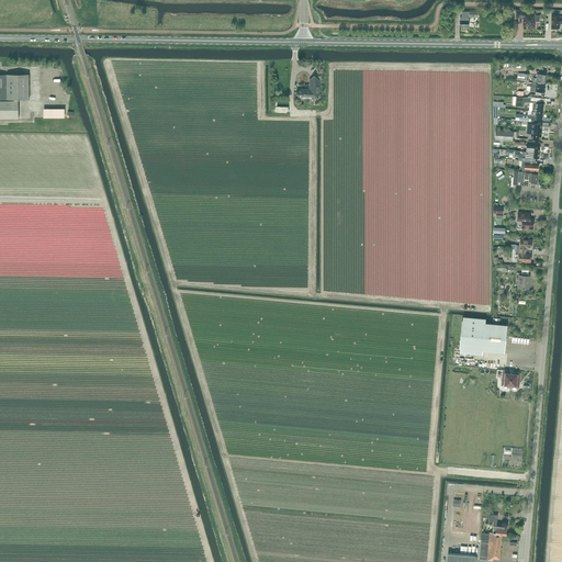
[(526,13),(526,11),(516,11),(516,18),(524,18),(524,26),(528,26),(528,27),(535,27),(535,21),(539,21),(539,15),(535,15),(535,13),(526,13)]
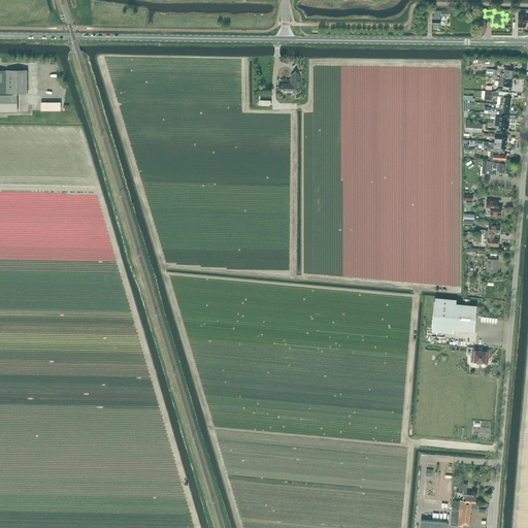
[(450,18),(450,12),(434,11),(434,17),(432,17),(432,26),(440,26),(440,17),(450,18)]
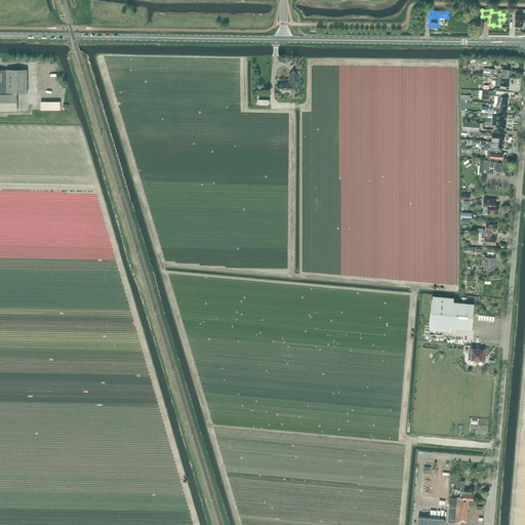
[(524,15),(523,16),(523,15),(515,15),(515,26),(523,26),(523,22),(524,22),(524,23),(524,22),(524,15)]
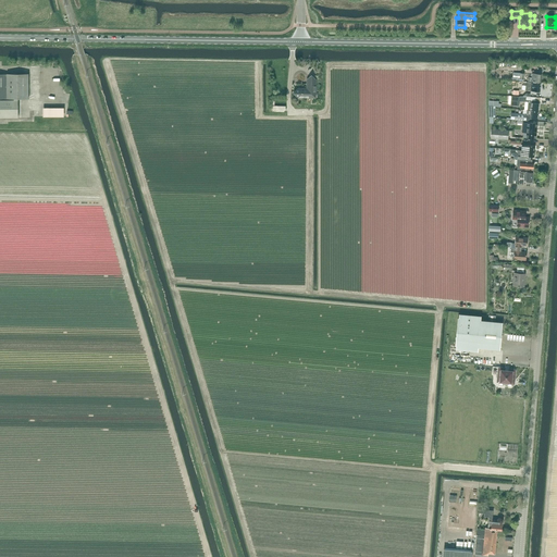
[(528,82),(541,83),(542,74),(532,73),(532,77),(528,77),(528,82)]
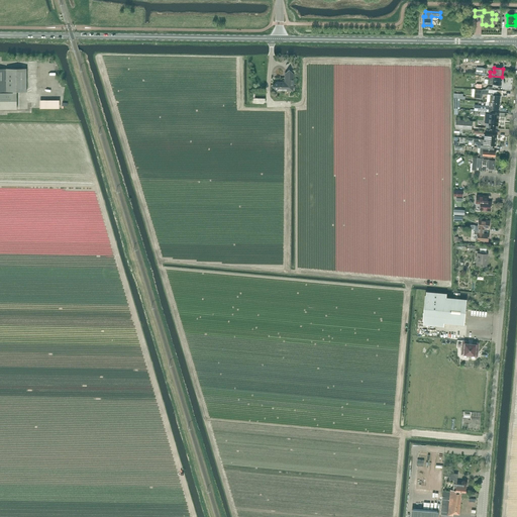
[(17,91),(26,91),(26,69),(0,69),(0,91),(13,91),(13,93),(0,92),(0,108),(17,108),(17,91)]
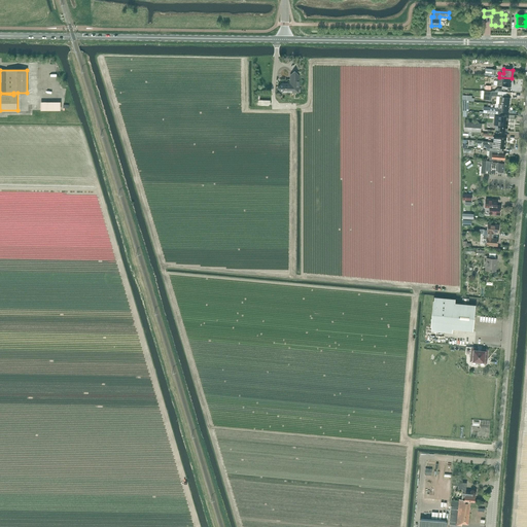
[(299,92),(299,75),(294,71),(290,75),(292,77),(292,83),(282,83),(278,88),(282,92),(286,89),(292,89),(292,92),(299,92)]
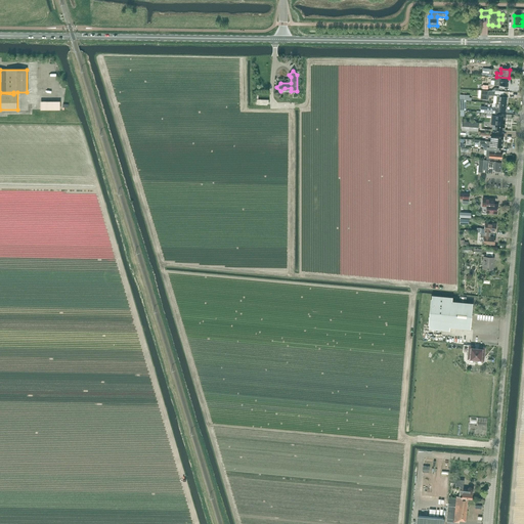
[(494,77),(494,85),(498,85),(500,85),(508,86),(509,78),(496,77),(495,77),(494,77)]
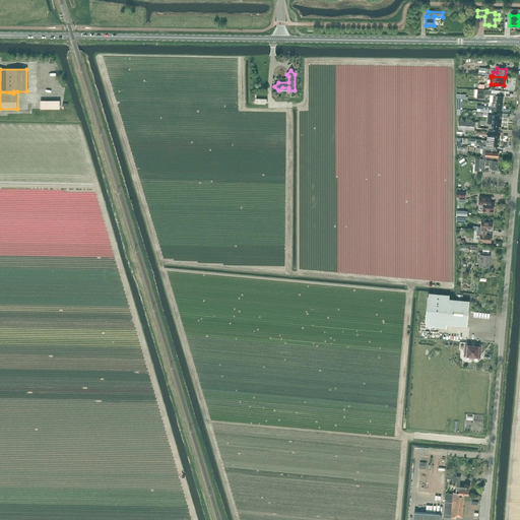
[(475,89),(474,96),(477,96),(476,99),(484,99),(484,94),(490,94),(491,94),(490,103),(494,103),(502,104),(503,96),(503,94),(496,93),(492,93),(492,90),(485,89),(485,90),(477,89),(475,89)]
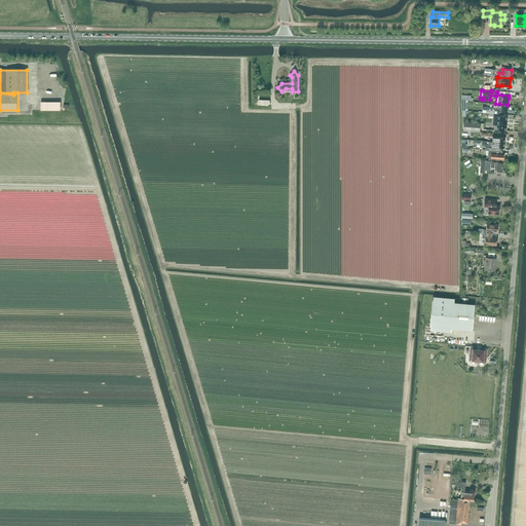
[(63,100),(49,100),(49,97),(43,97),(43,109),(63,109),(63,100)]
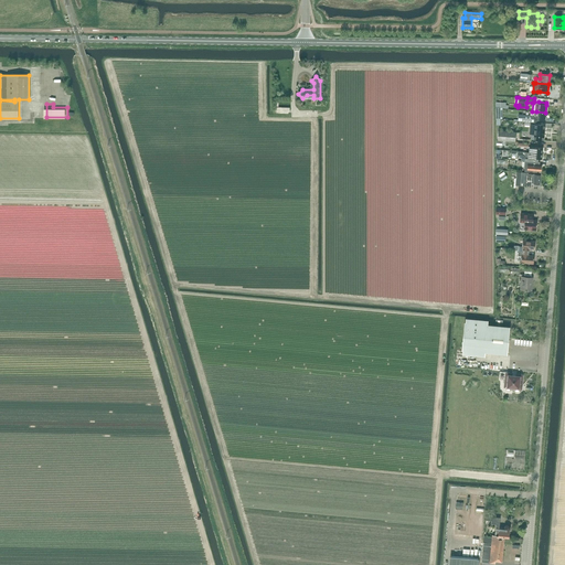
[(531,113),(531,115),(532,115),(532,116),(534,116),(534,119),(536,119),(539,119),(543,120),(545,120),(545,113),(536,112),(532,112),(531,112),(531,113)]
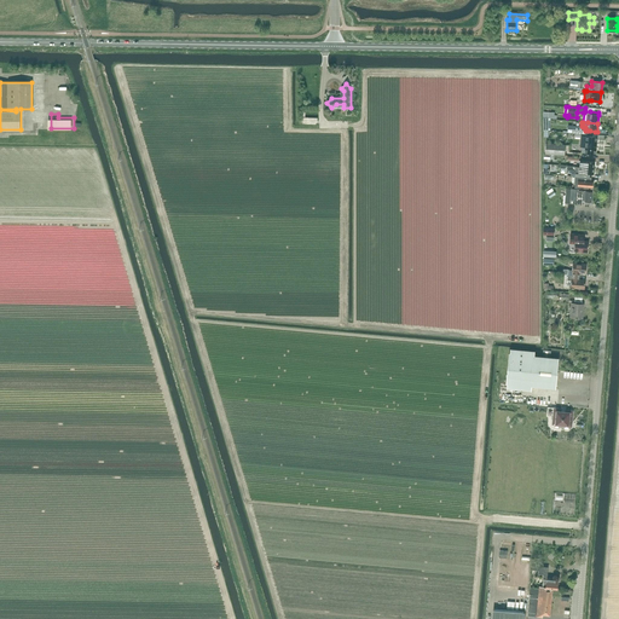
[(582,136),(580,148),(585,148),(585,154),(595,155),(596,149),(596,143),(597,137),(586,136),(582,136)]
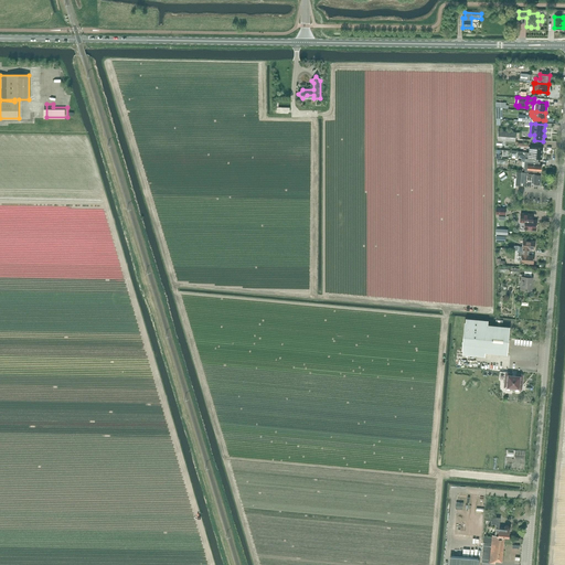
[(515,141),(515,132),(498,130),(498,140),(515,141)]
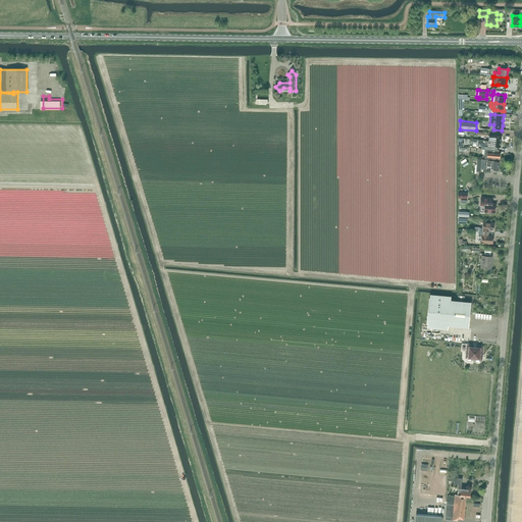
[(478,140),(478,146),(481,146),(481,148),(486,149),(492,149),(492,146),(501,147),(501,142),(488,141),(478,140)]
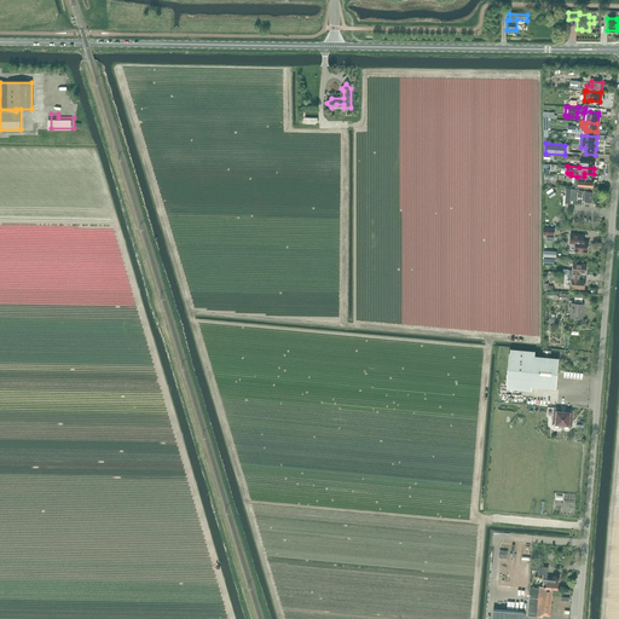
[(577,177),(576,184),(578,185),(578,189),(593,190),(593,181),(589,181),(590,178),(591,178),(584,177),(577,177)]
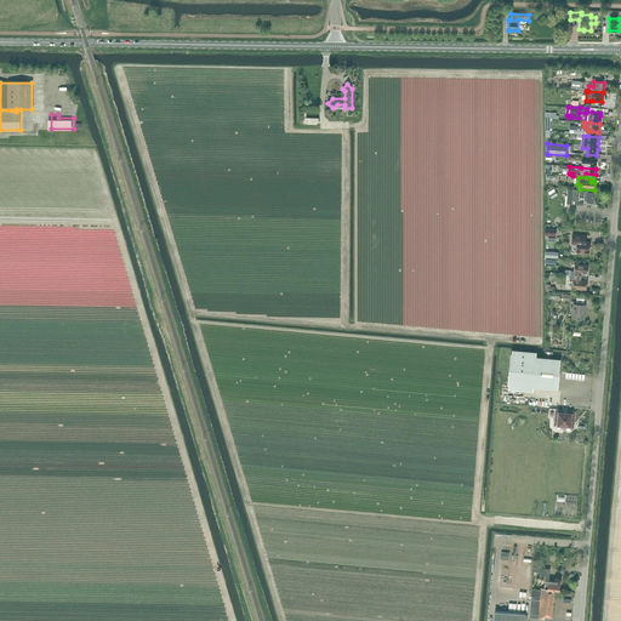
[(580,191),(579,191),(568,189),(567,204),(573,204),(584,205),(585,201),(593,203),(594,193),(580,192),(580,191)]
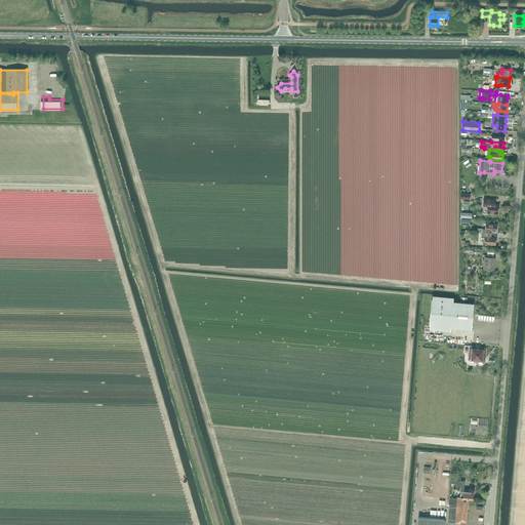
[(492,204),(492,199),(484,198),(484,204),(488,204),(487,213),(498,214),(498,209),(498,208),(498,207),(495,206),(495,204),(492,204)]
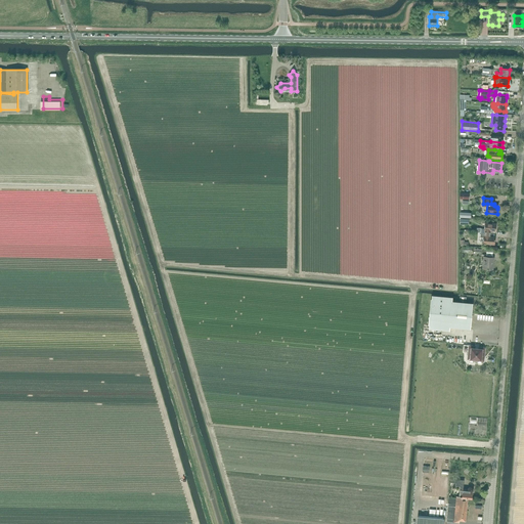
[(495,231),(496,224),(485,223),(484,228),(481,228),(481,232),(488,233),(488,230),(495,231)]
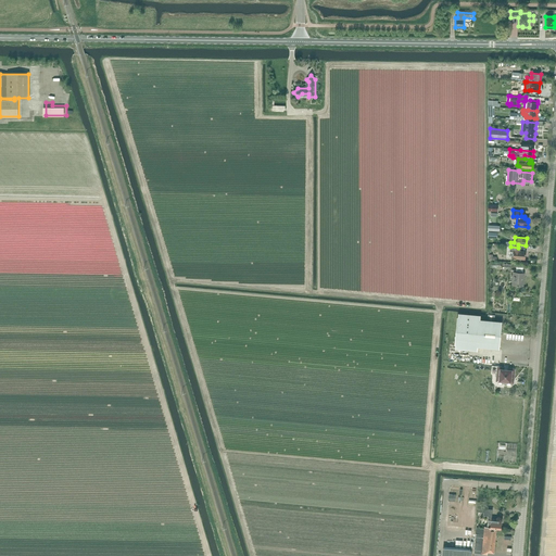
[(517,251),(518,248),(510,247),(509,252),(514,252),(513,258),(525,260),(526,252),(517,251)]
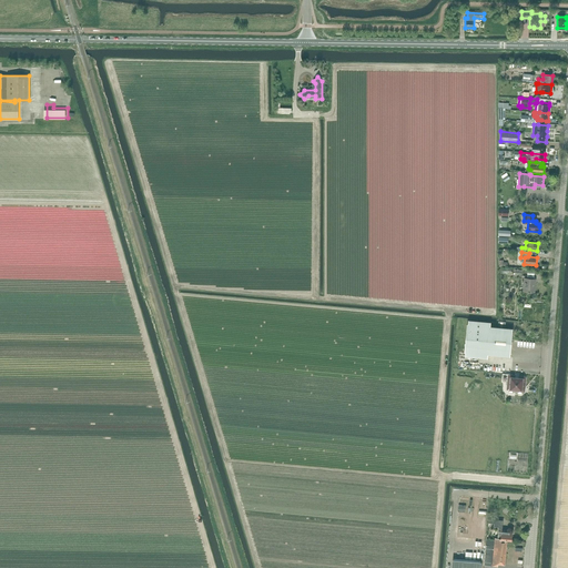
[(534,292),(535,279),(525,279),(524,292),(534,292)]
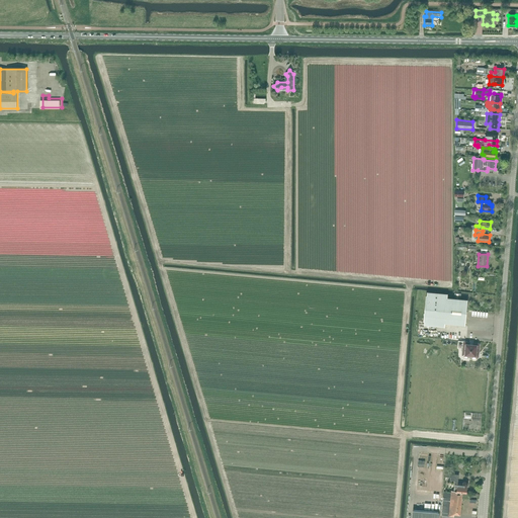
[(467,299),(447,297),(426,295),(424,321),(464,325),(467,299)]
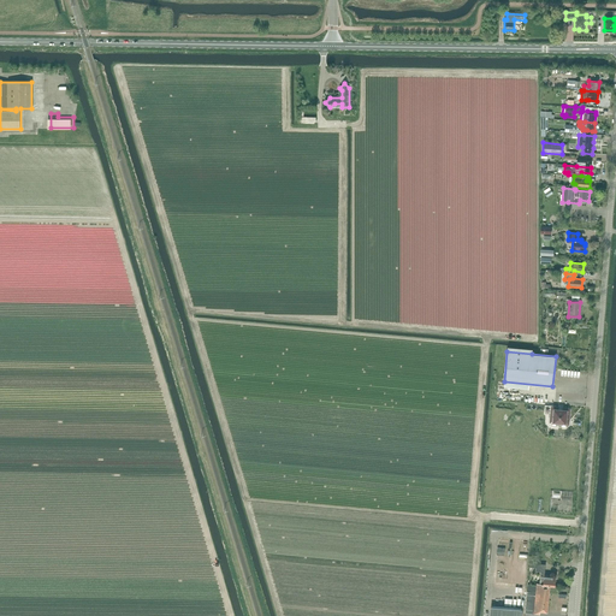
[(558,410),(558,407),(554,406),(551,408),(550,422),(551,425),(556,426),(557,422),(564,422),(566,421),(566,412),(566,410),(558,410)]
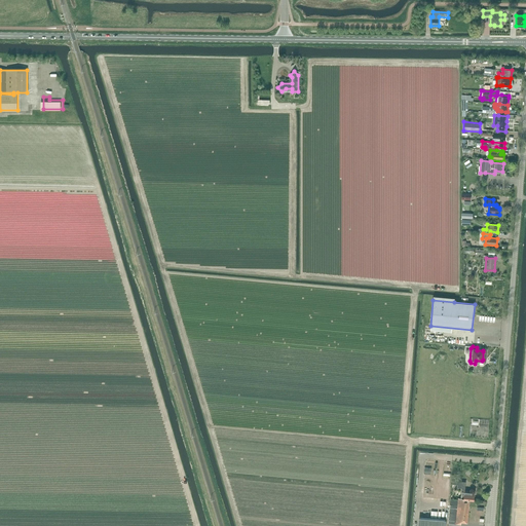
[(430,464),(429,468),(427,468),(427,474),(431,474),(431,473),(437,474),(438,464),(430,464)]
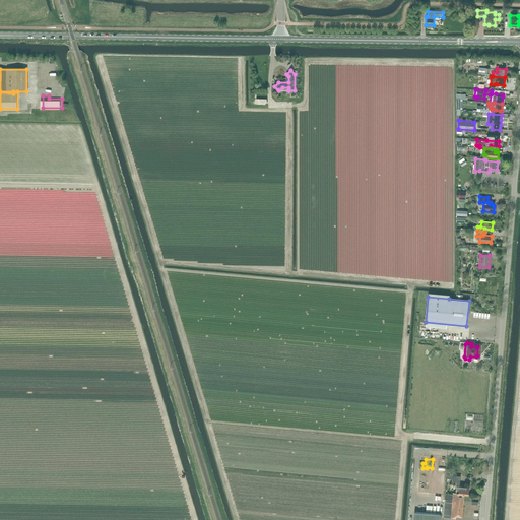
[(460,476),(447,475),(447,478),(453,479),(452,482),(457,482),(456,493),(453,493),(453,495),(464,496),(464,494),(468,495),(468,488),(462,486),(462,485),(459,485),(460,476)]
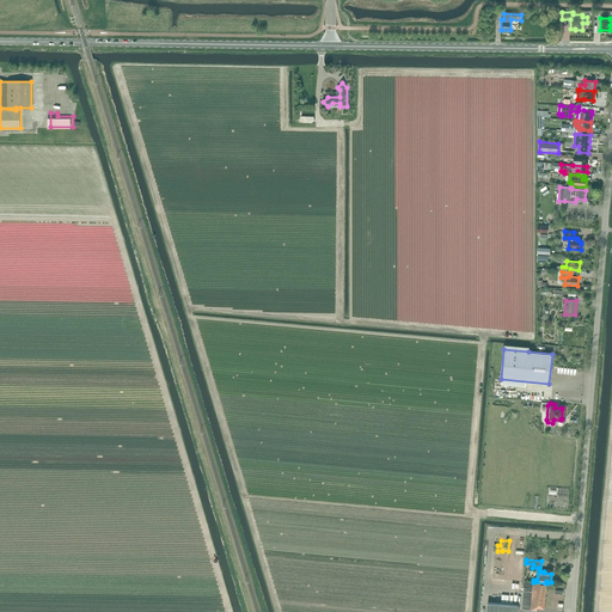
[(533,582),(524,581),(521,610),(536,611),(536,610),(534,610),(534,607),(536,607),(537,609),(537,607),(544,609),(546,583),(533,582)]
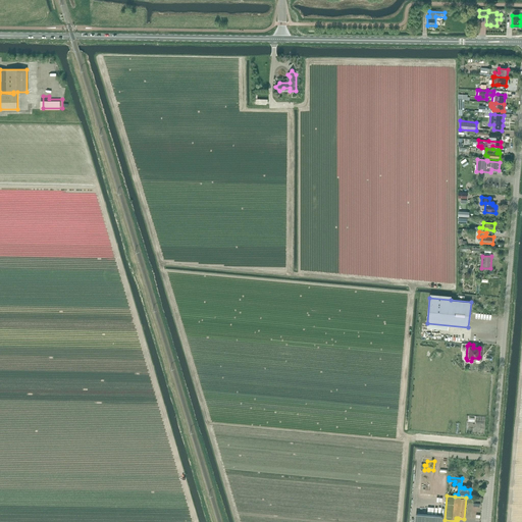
[(473,517),(480,517),(481,498),(473,498),(473,517)]
